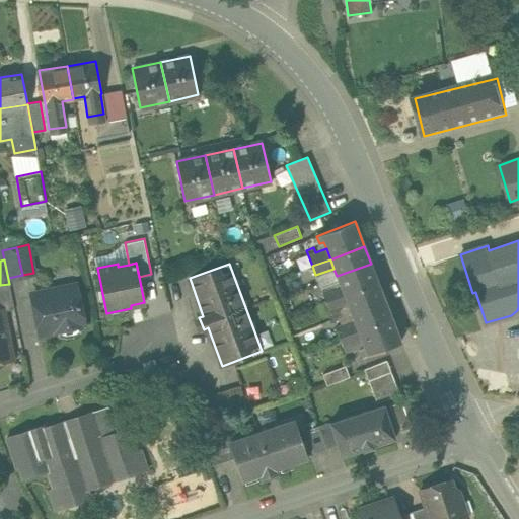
[(371,264),(337,276),(340,284),(344,294),(378,282),(371,264)]
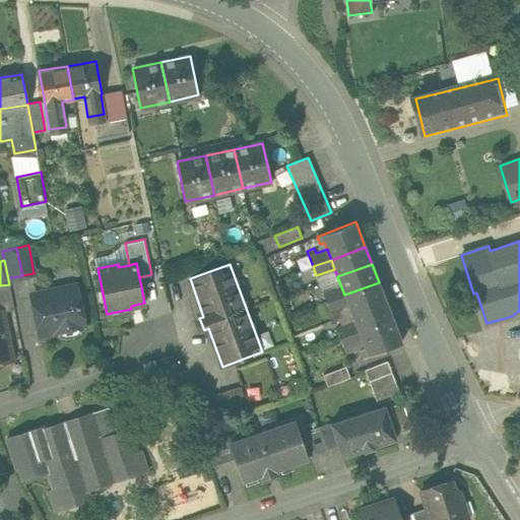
[(379,282),(344,295),(348,305),(351,313),(385,300),(379,282)]
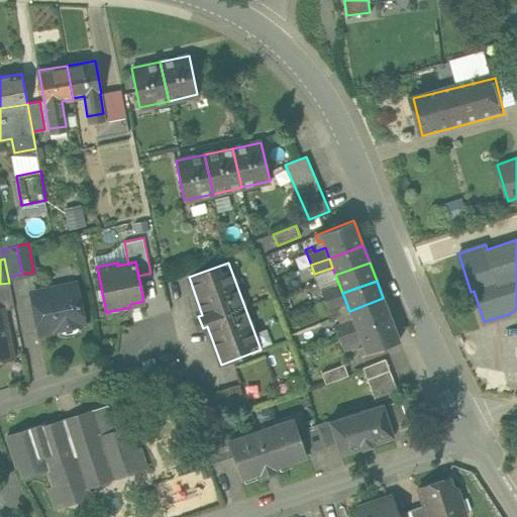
[(0,284),(0,309),(0,310),(14,307),(9,283),(0,284)]
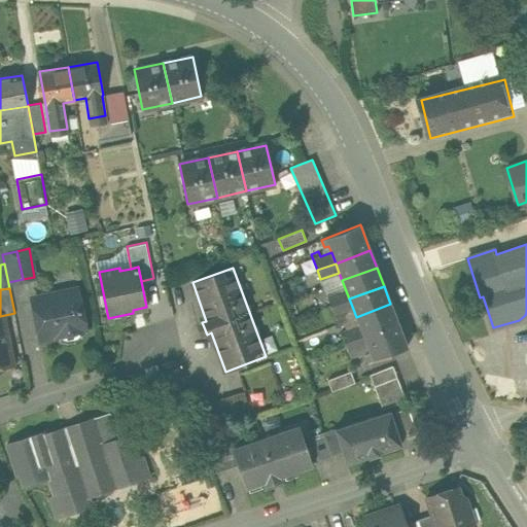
[(345,288),(326,295),(330,306),(349,299),(345,288)]
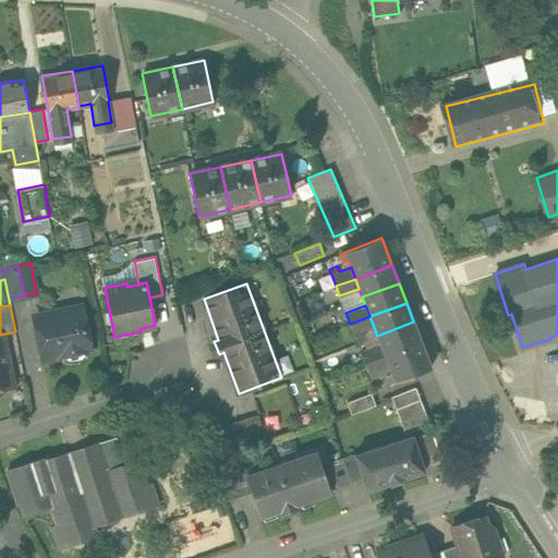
[(82,307),(34,317),(35,318),(43,356),(43,358),(62,353),(64,361),(71,362),(80,361),(85,356),(83,349),(89,348),(82,308),(82,307)]
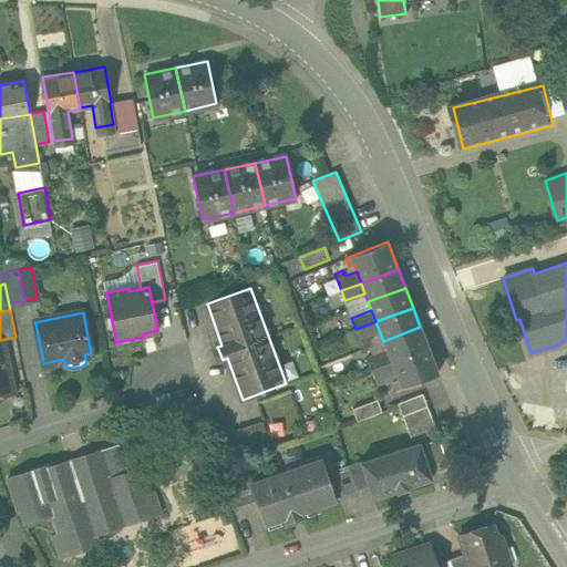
[(375,321),(356,329),(360,340),(380,332),(375,321)]
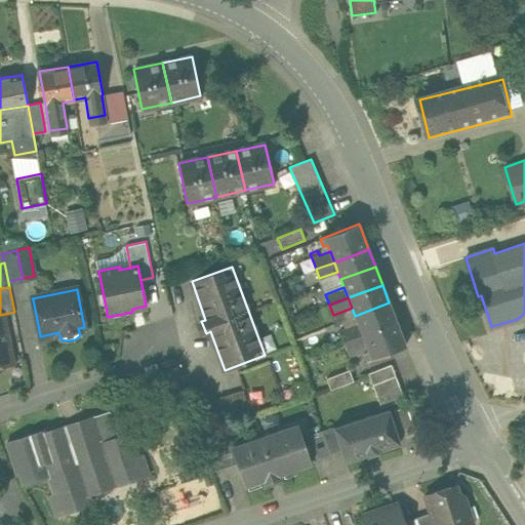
[(389,303),(355,316),(358,324),(361,333),(396,320),(389,303)]
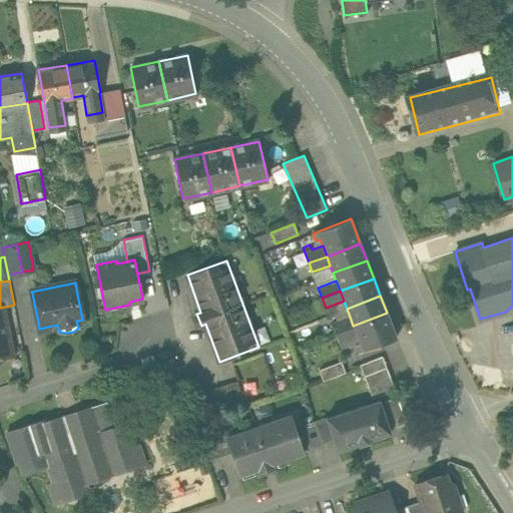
[(0,307),(0,356),(10,354),(0,308),(0,307)]
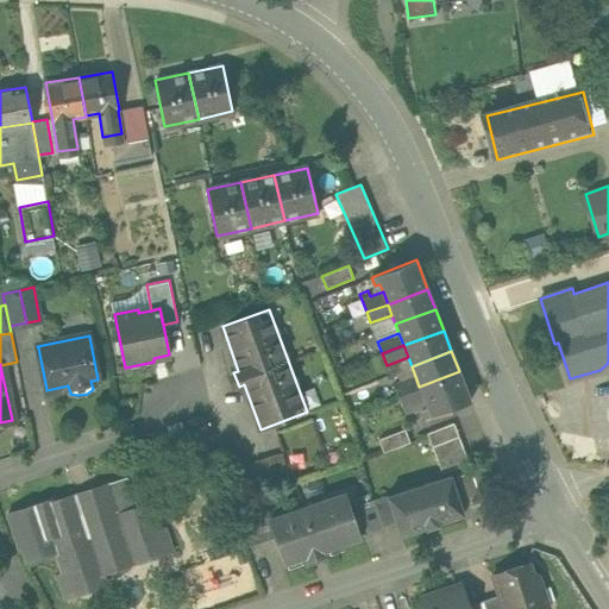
[(459,371),(419,387),(424,399),(427,406),(422,409),(426,418),(471,401),(459,371)]
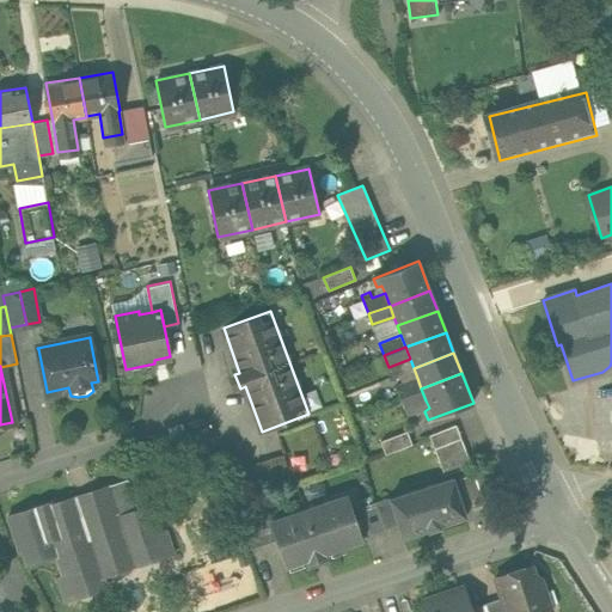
[(417,378),(396,386),(399,397),(421,389),(417,378)]
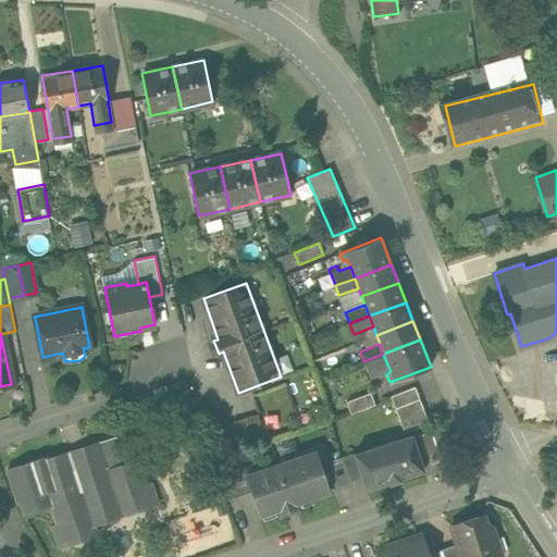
[(383,354),(363,361),(370,378),(379,374),(376,369),(387,364),(383,354)]
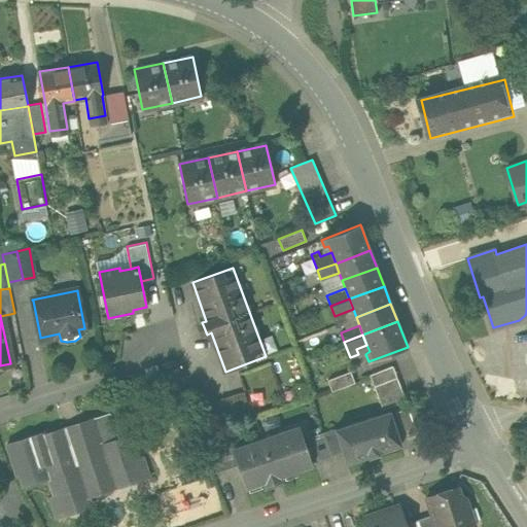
[(393,365),(370,375),(374,386),(397,377),(393,365)]
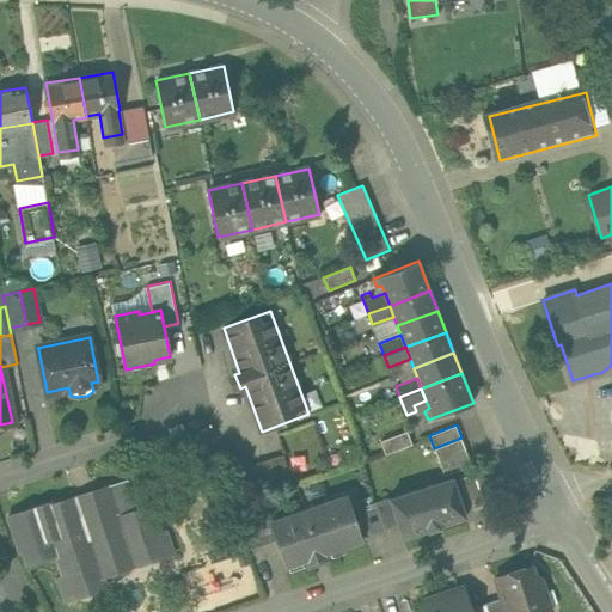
[(408,430),(380,441),(386,454),(412,444),(408,430)]
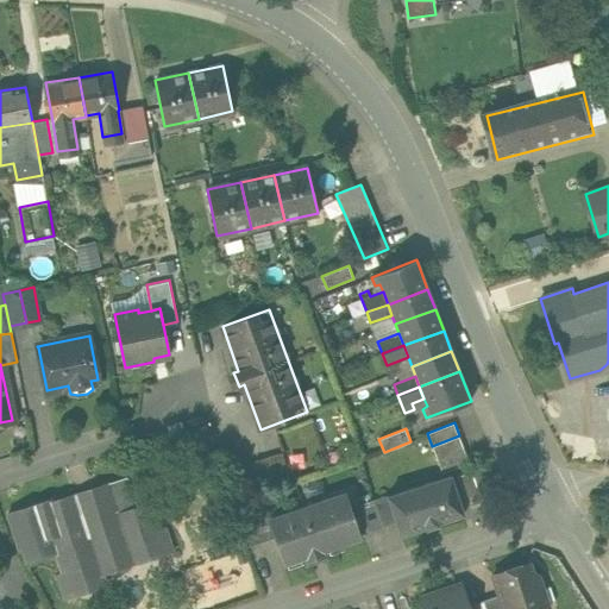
[(459,435),(432,446),(438,459),(464,450),(459,435)]
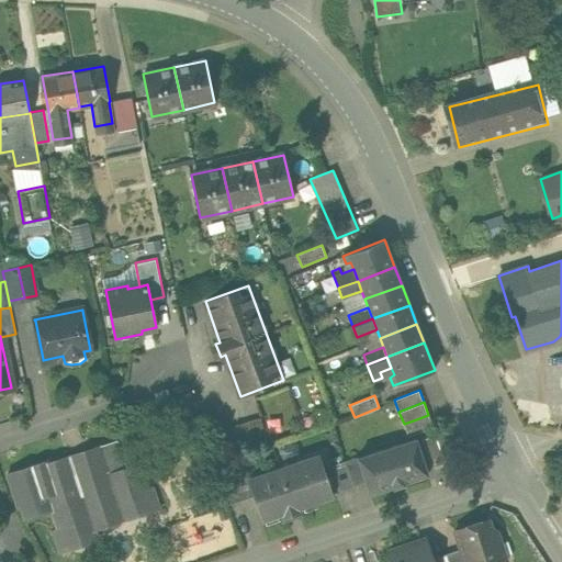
[(428,415),(404,424),(408,436),(433,427),(428,415)]
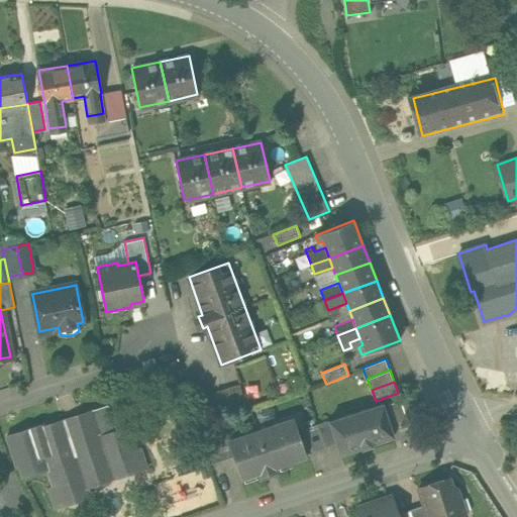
[(239,384),(217,391),(223,414),(246,407),(239,384)]
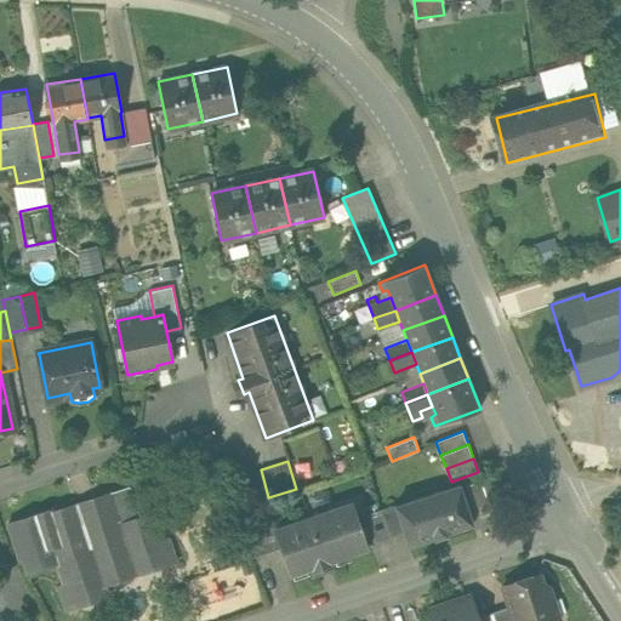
[(505,503),(495,476),(482,480),(490,508),(505,503)]
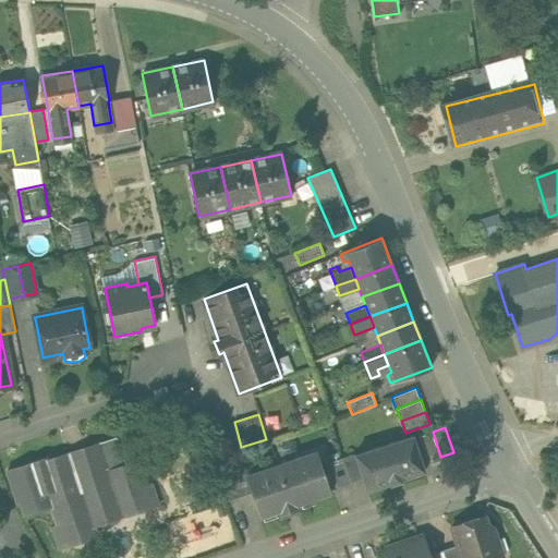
[(440,457),(433,432),(420,436),(428,461),(440,457)]
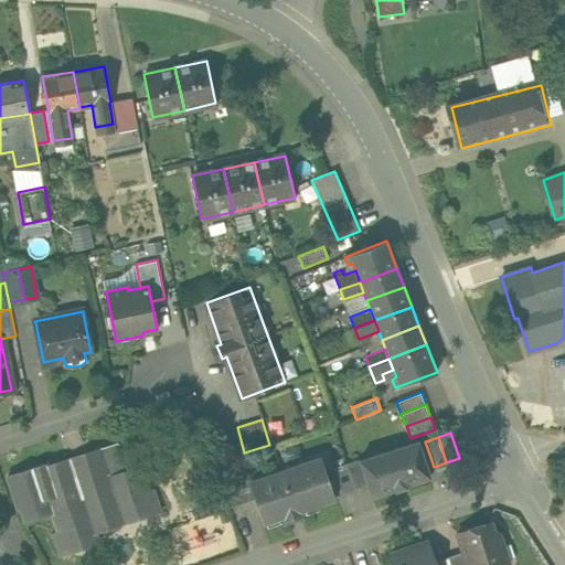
[(418,440),(360,460),(368,484),(372,497),(395,489),(395,490),(407,487),(406,486),(430,477),(418,440)]
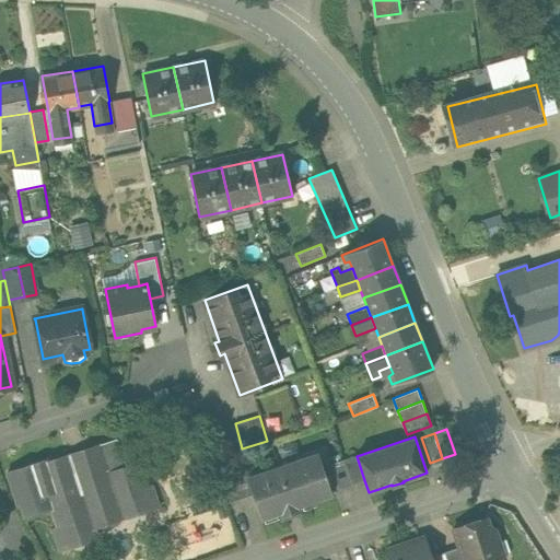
[(105,442),(55,458),(54,455),(22,466),(32,499),(47,493),(57,526),(53,528),(59,550),(82,544),(79,534),(159,508),(151,485),(147,487),(139,462),(126,466),(117,438),(105,442)]
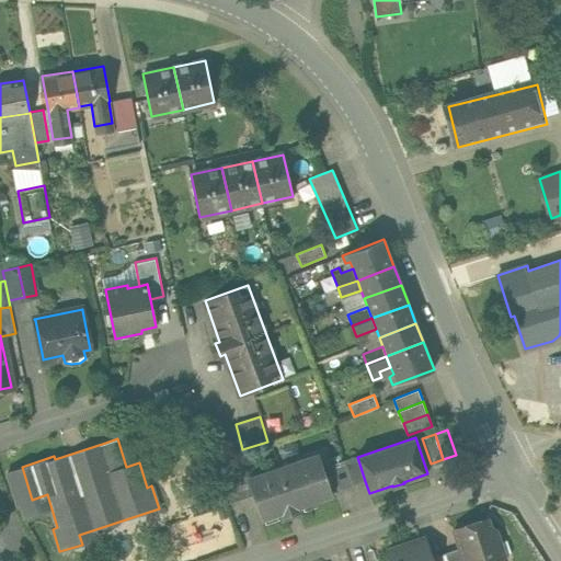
[(319,455),(247,479),(252,495),(261,519),(279,513),(281,517),(301,511),(299,506),(332,495),(319,455)]
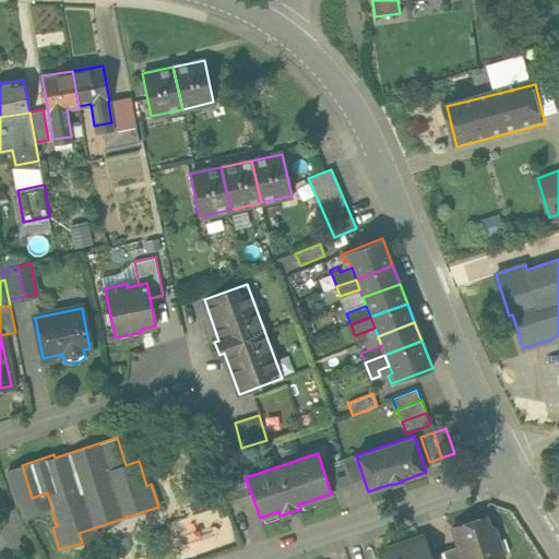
[(356,454),(343,459),(352,484),(364,479),(356,455),(356,454)]
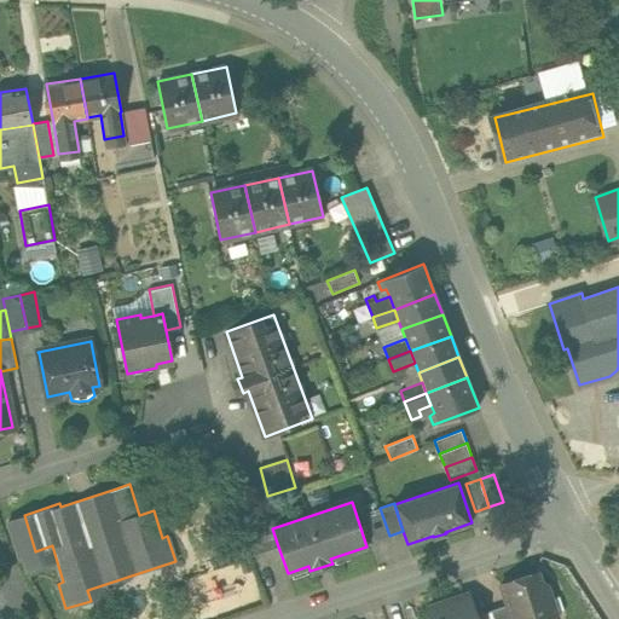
[(380,508),(366,513),(376,541),(389,536),(380,508)]
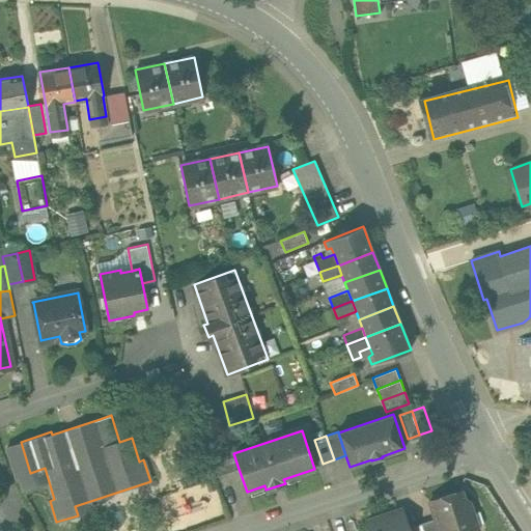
[(231,445),(207,453),(216,477),(239,469),(233,453),(231,445)]
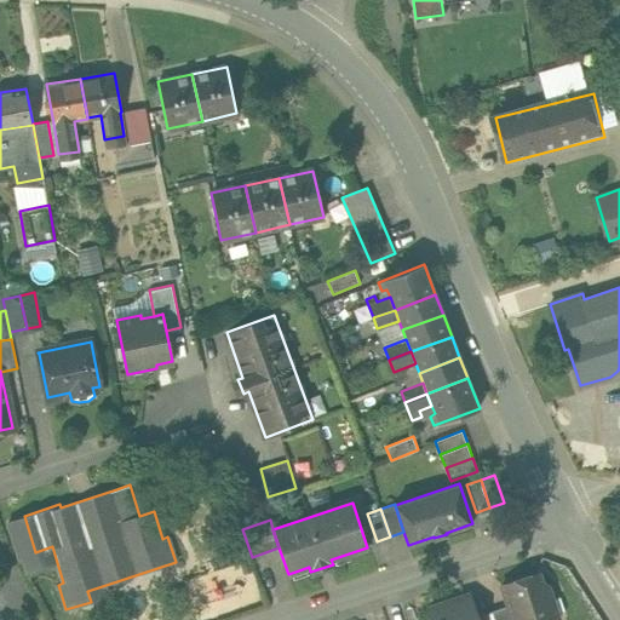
[(538,573),(501,585),(509,606),(512,619),(550,619),(545,602),(546,602),(550,595),(547,589),(541,585),(538,573)]
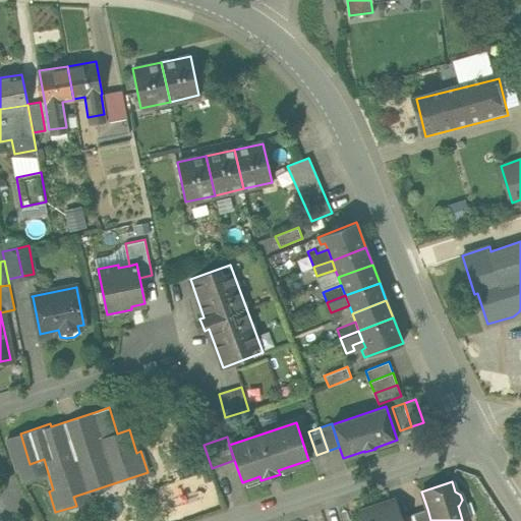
[(401,520),(400,518),(395,501),(359,513),(362,520),(401,520)]
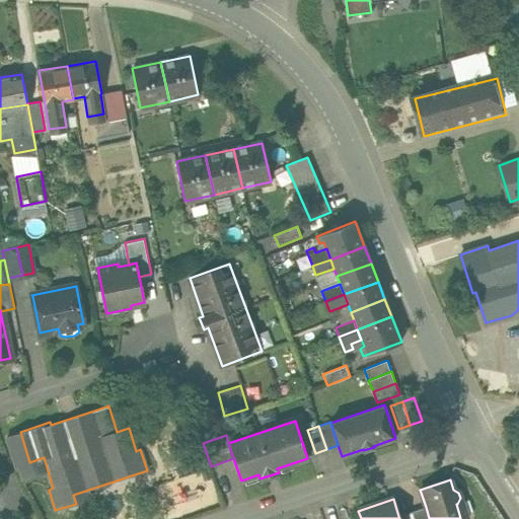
[(429,518),(426,507),(411,513),(412,518),(429,518)]
